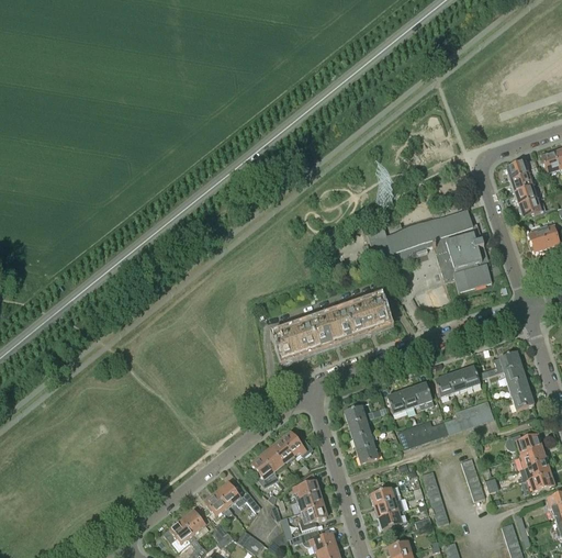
[(548,176),(560,171),(553,153),(552,153),(551,152),(547,153),(547,155),(541,157),(548,176)]
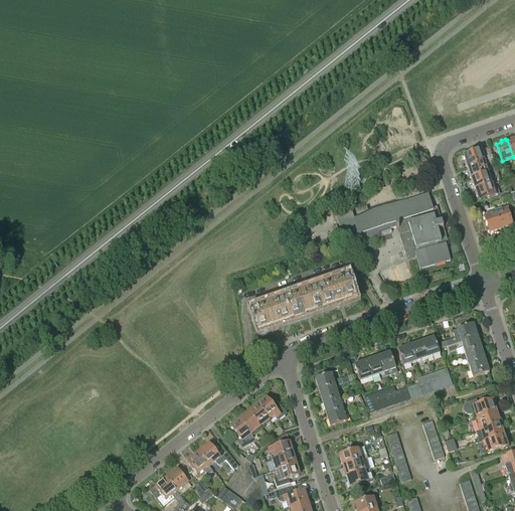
[(489,158),(493,157),(489,145),(484,147),(486,154),(487,157),(488,156),(489,158)]
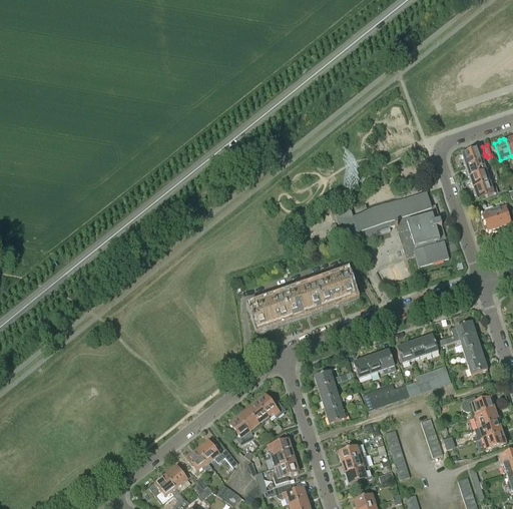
[(462,152),(464,158),(463,159),(464,162),(466,163),(466,164),(483,159),(479,147),(462,152)]
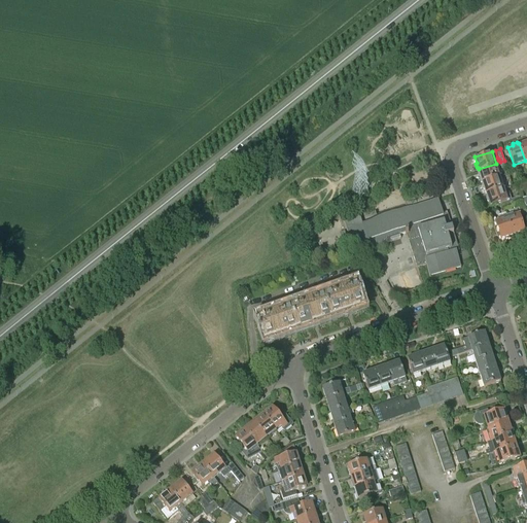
[(500,175),(496,164),(479,169),(481,174),(480,175),(481,179),(483,179),(483,180),(500,175)]
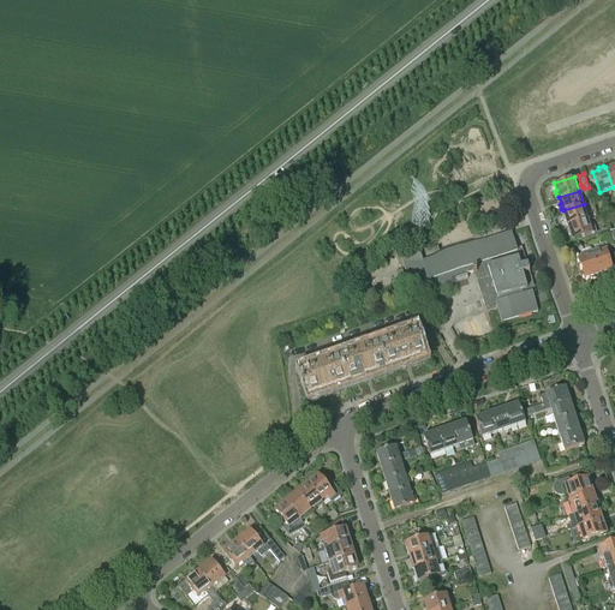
[(563,210),(563,211),(562,213),(565,217),(566,217),(568,225),(589,217),(584,204),(563,210)]
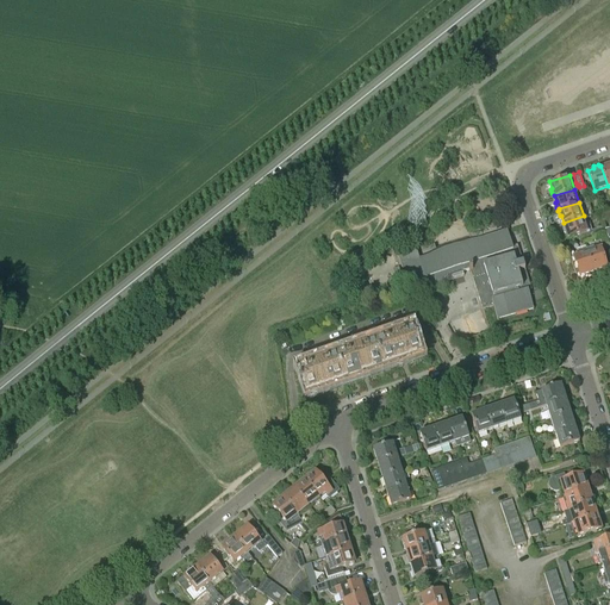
[(431,214),(435,207),(429,204),(425,212),(431,214)]
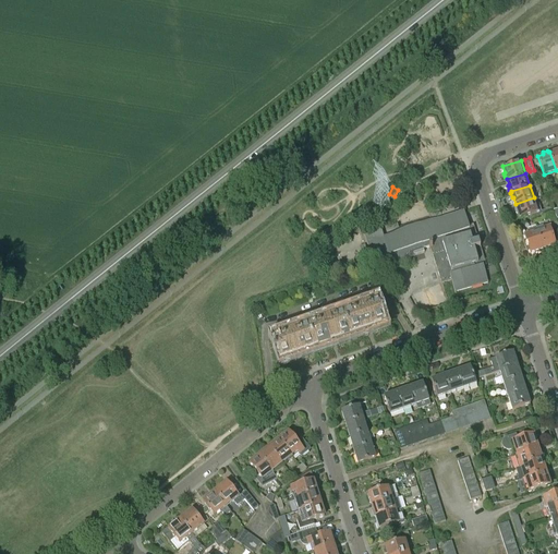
[(536,205),(534,197),(516,204),(516,205),(514,206),(517,209),(518,211),(520,216),(530,213),(532,219),(544,215),(554,212),(552,204),(542,208),(540,203),(536,205)]
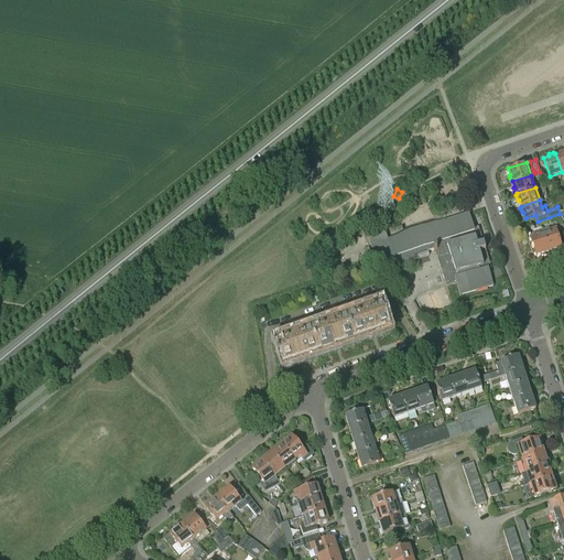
[(389,266),(416,257),(419,256),(429,252),(427,248),(434,246),(446,283),(456,280),(459,291),(494,282),(488,266),(491,265),(478,224),(474,225),(469,211),(388,237),(386,229),(369,235),(377,260),(386,257),(389,266)]
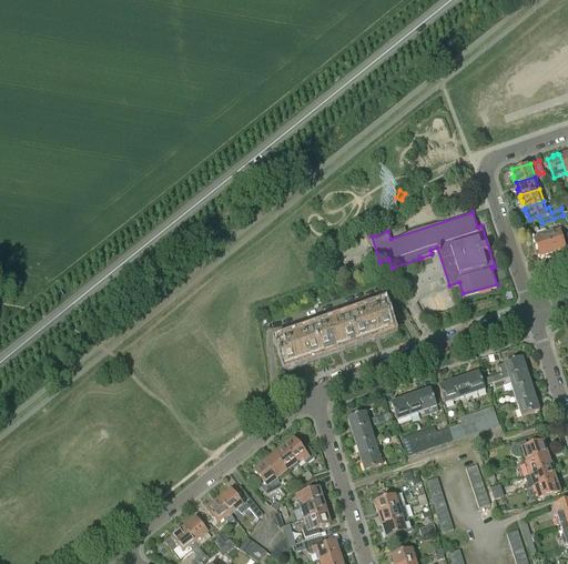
[(567,227),(564,215),(554,219),(555,223),(559,222),(563,230),(567,228),(567,227)]
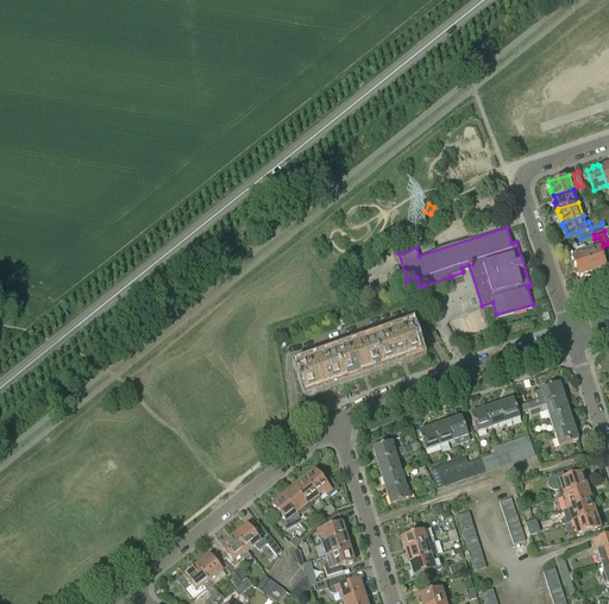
[(591,269),(592,269),(586,250),(583,239),(573,241),(576,246),(570,249),(572,255),(573,255),(579,274),(585,271),(586,272),(591,271),(591,269)]
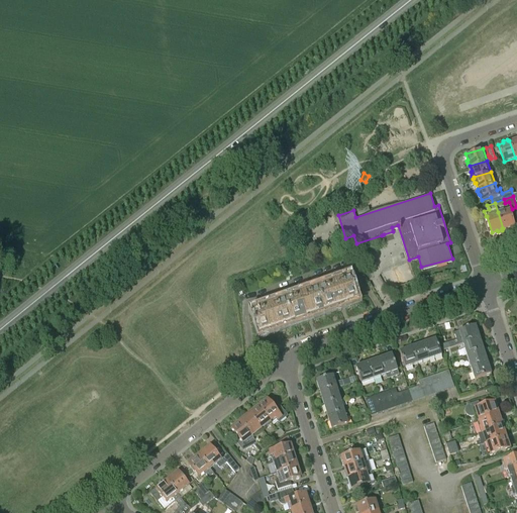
[(503,228),(504,228),(505,229),(509,227),(509,226),(514,224),(509,208),(498,212),(503,228)]
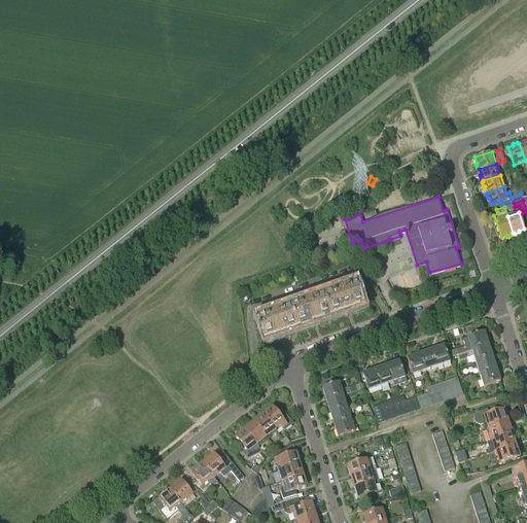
[(343,240),(348,239),(345,228),(340,230),(343,240)]
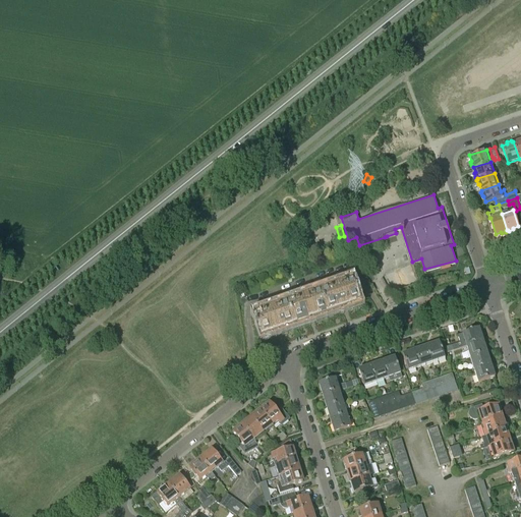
[(384,273),(391,289),(402,285),(401,283),(406,282),(406,283),(418,278),(411,262),(399,266),(400,267),(395,269),(395,268),(384,273)]
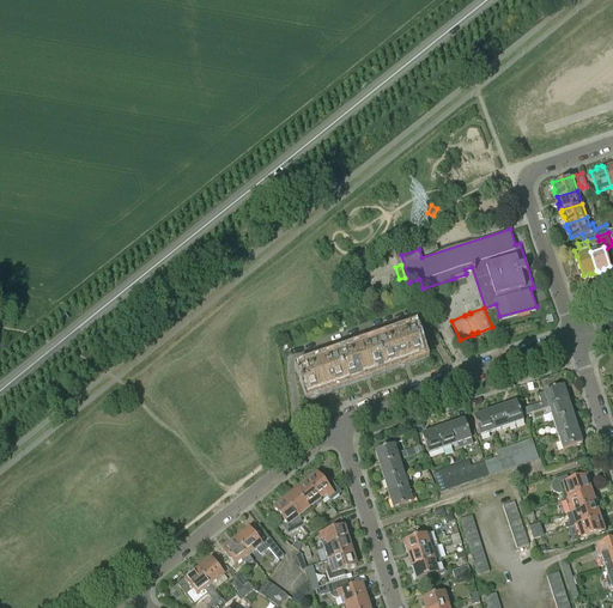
[(425,353),(416,326),(376,340),(386,368),(425,353)]
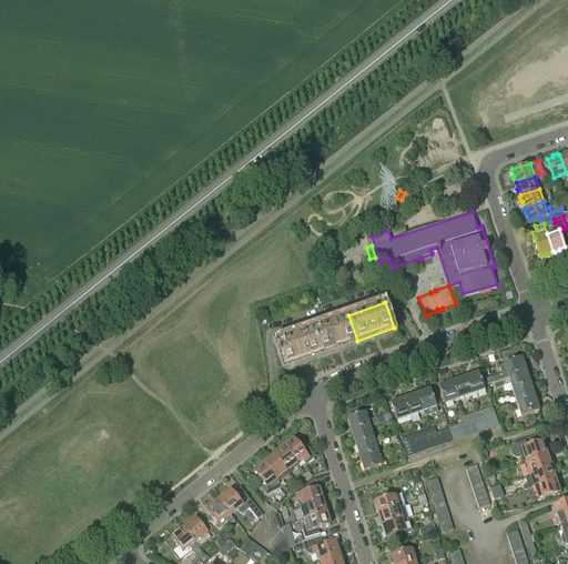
[(321,353),(357,341),(348,315),(312,328),(321,353)]
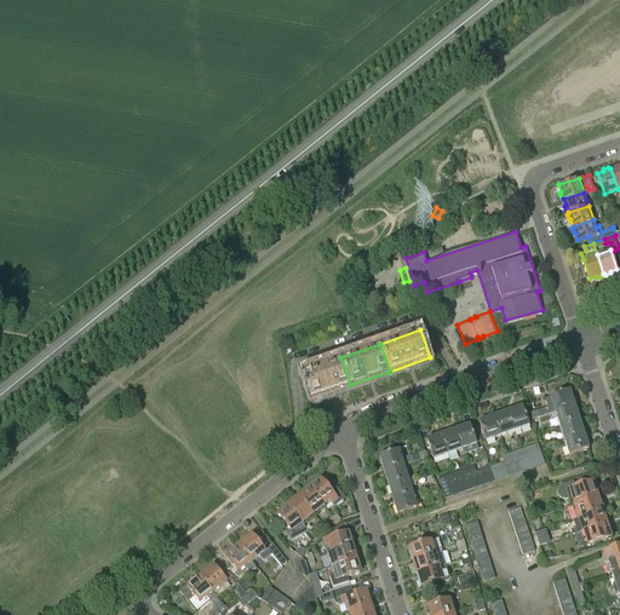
[(311,398),(350,385),(340,357),(302,371),(311,398)]
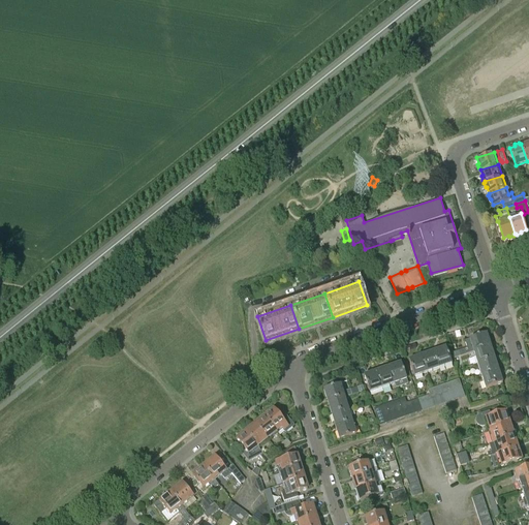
[(470,336),(473,347),(490,342),(487,331),(470,336)]
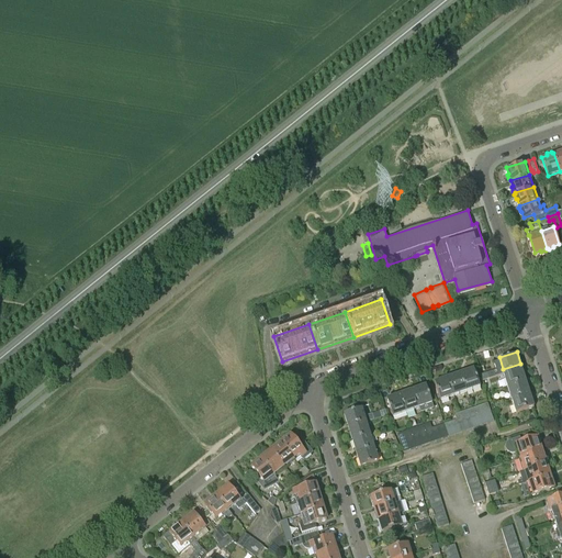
[(525,378),(520,364),(503,369),(507,383),(525,378)]
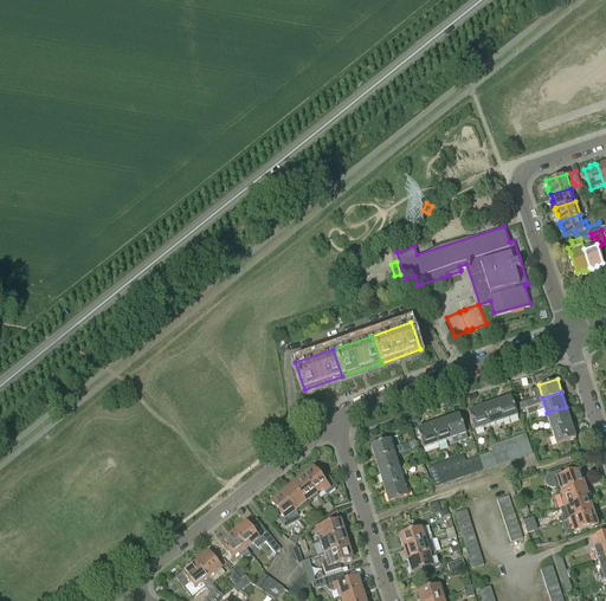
[(495,400),(502,419),(517,413),(511,394),(495,400)]
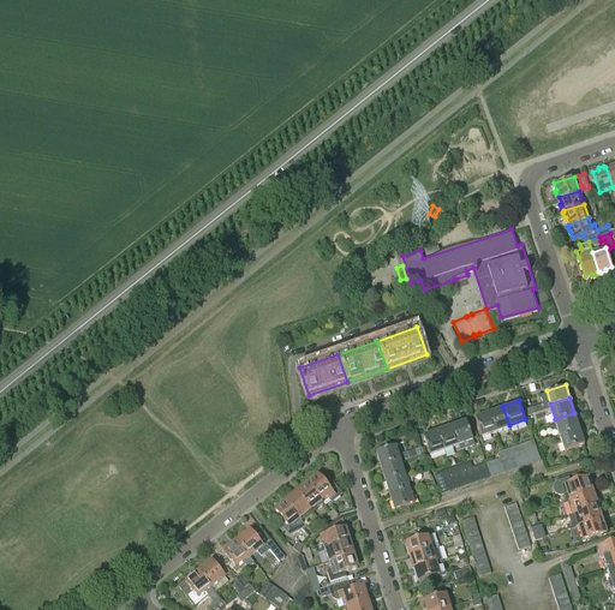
[(490,410),(496,429),(509,425),(502,406),(490,410)]
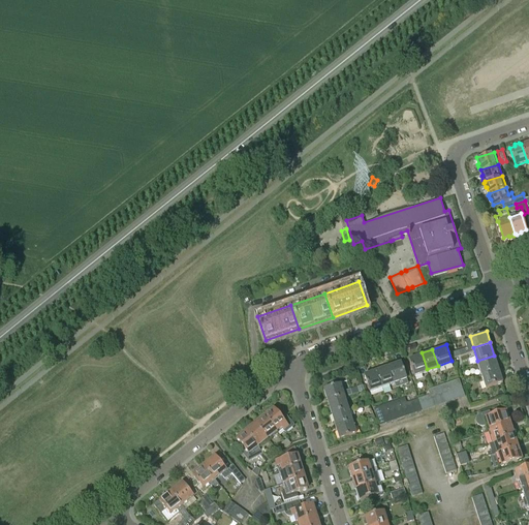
[(427,369),(422,352),(409,358),(414,373),(427,369)]
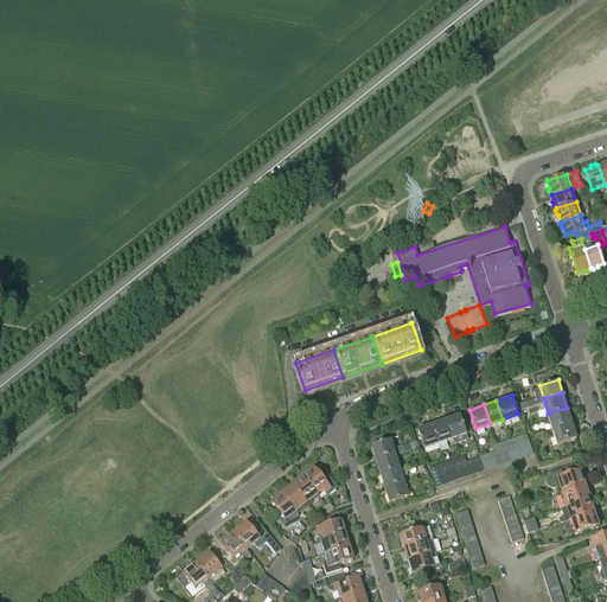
[(567,408),(548,414),(553,428),(572,421),(567,408)]
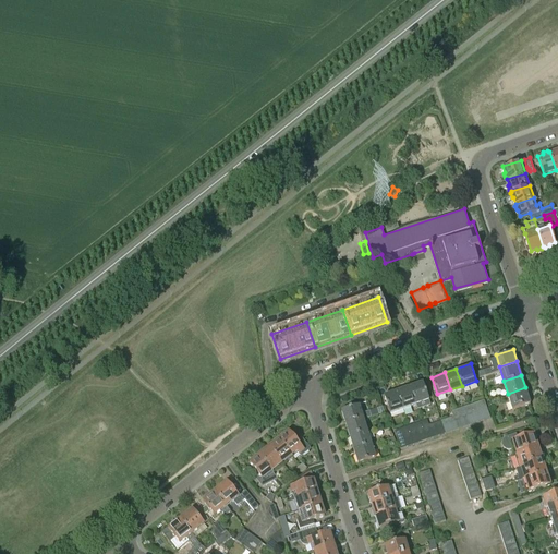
[(410,384),(415,402),(429,397),(423,380),(410,384)]
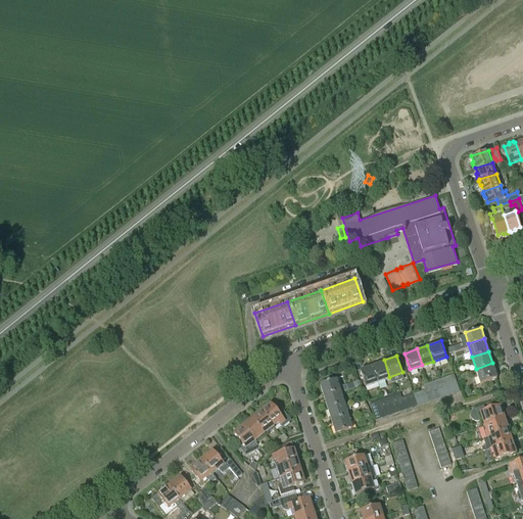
[(389,377),(384,360),(372,364),(377,380),(389,377)]
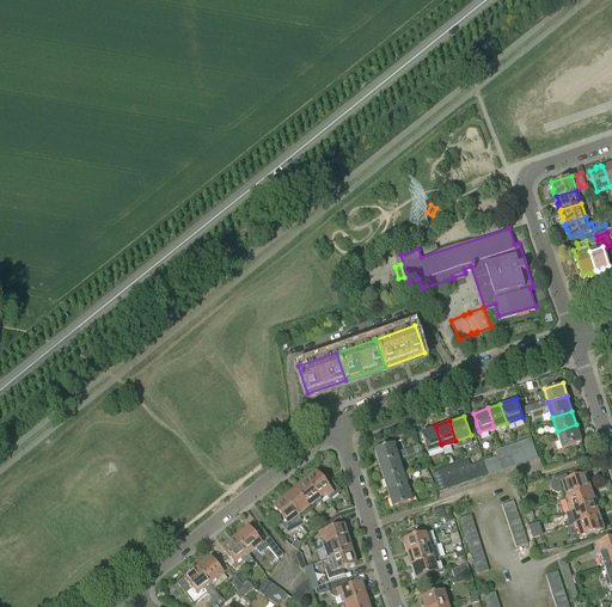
[(581,440),(576,424),(557,431),(562,446),(581,440)]
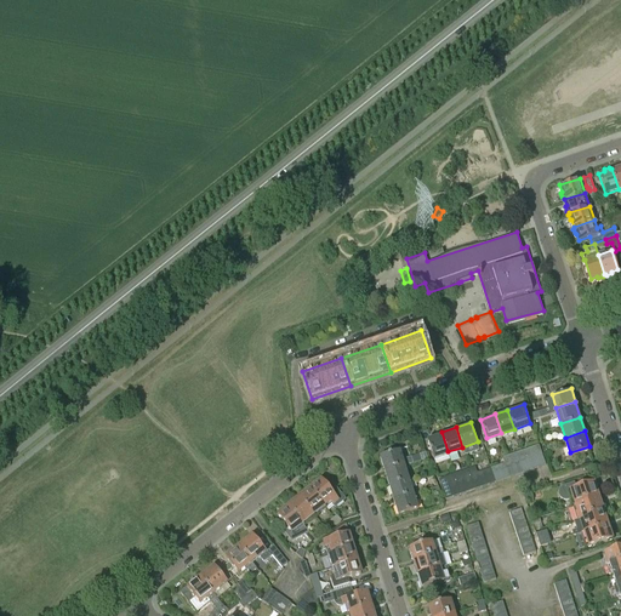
[(448,451),(442,432),(427,438),(434,457),(448,451)]
